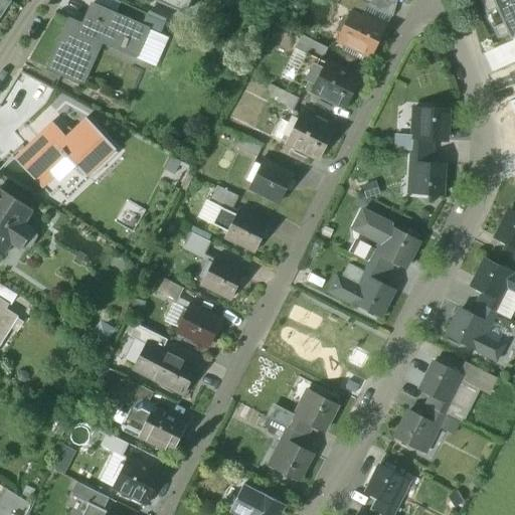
[(0,0),(0,17),(10,3),(4,0),(0,0)]
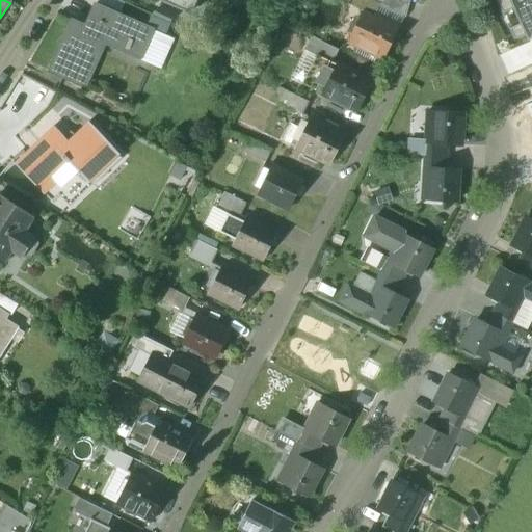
[(157,0),(191,15),(196,0),(157,0)]
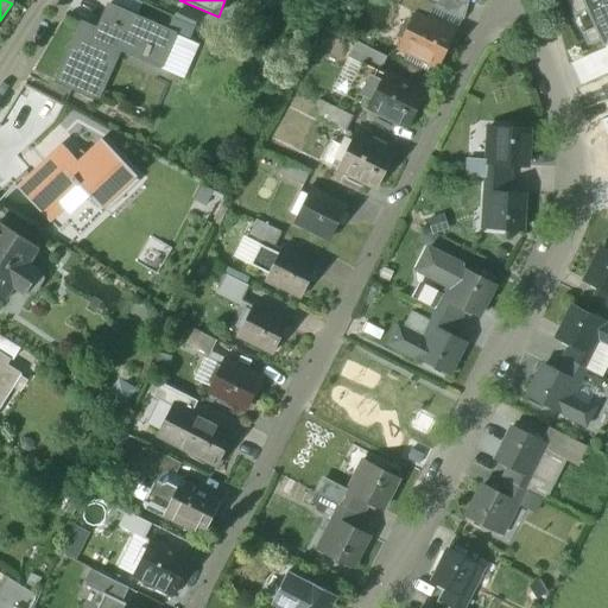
[(464,2),(456,0),(420,0),(439,11),(463,21),(468,2),(464,1),(464,2)]
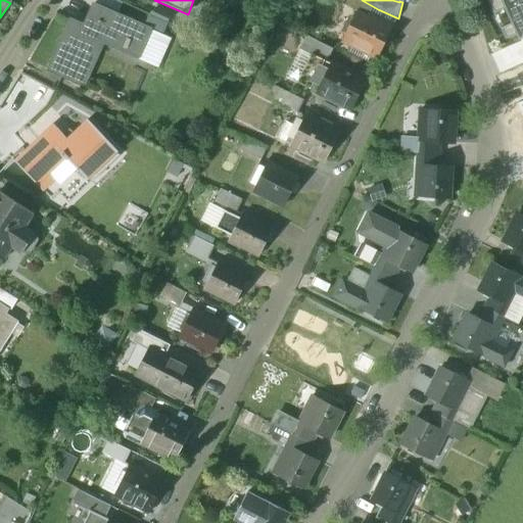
[(522,0),(488,0),(487,1),(493,14),(505,10),(511,25),(501,29),(505,40),(516,36),(518,41),(522,39),(522,0)]
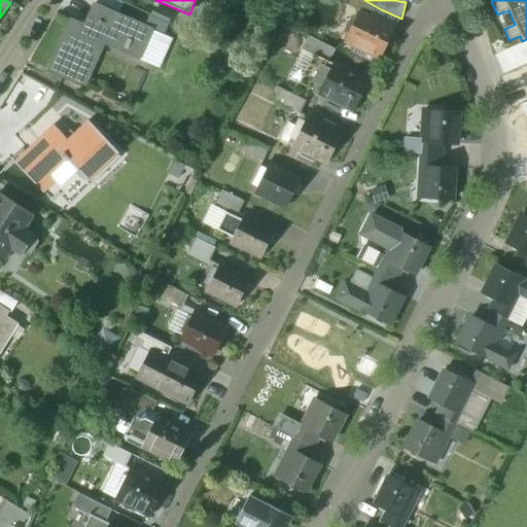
[(95,6),(84,28),(71,22),(48,73),(84,89),(106,39),(126,47),(125,49),(127,50),(128,48),(141,55),(151,31),(95,6)]
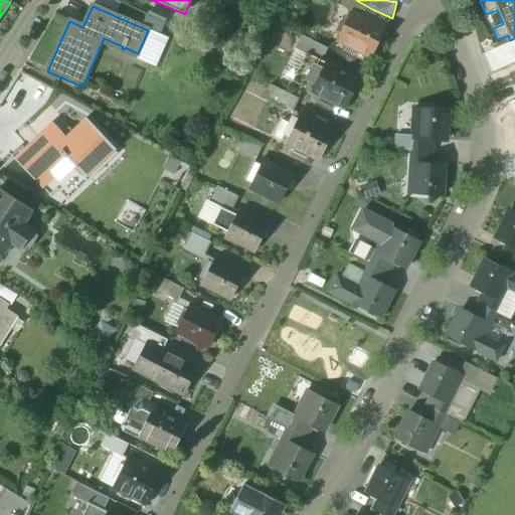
[(386,26),(352,10),(337,40),(370,56),(386,26)]
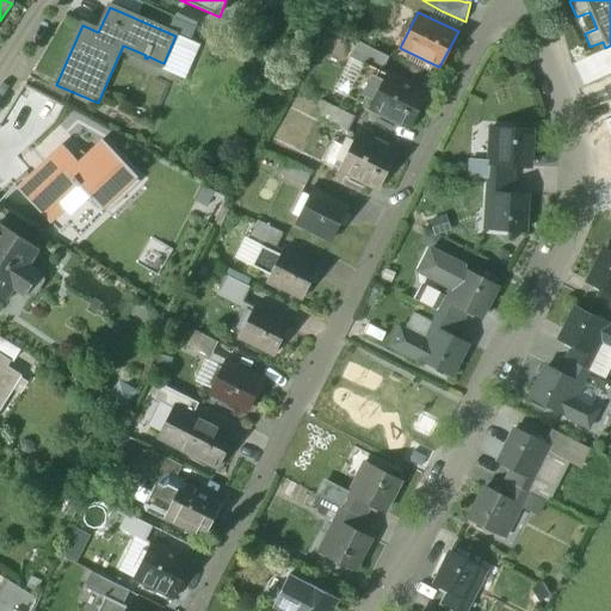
[(388,59),(358,44),(351,59),(363,65),(381,74),(381,73),(388,59)]
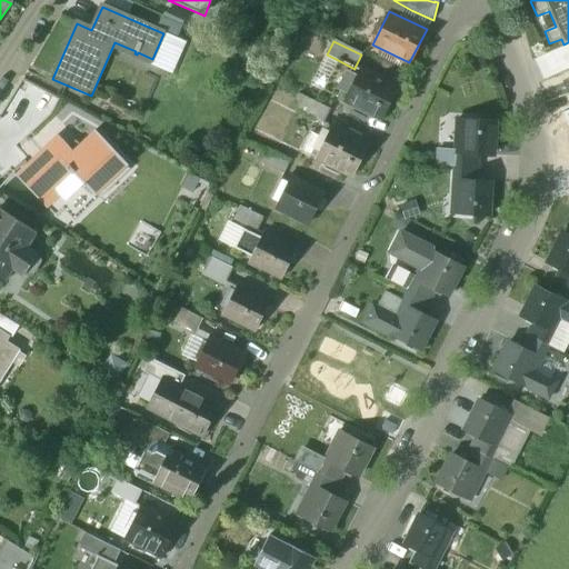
[(326,55),(310,86),(343,102),(345,102),(345,101),(323,90),(338,60),(327,55),(326,55)]
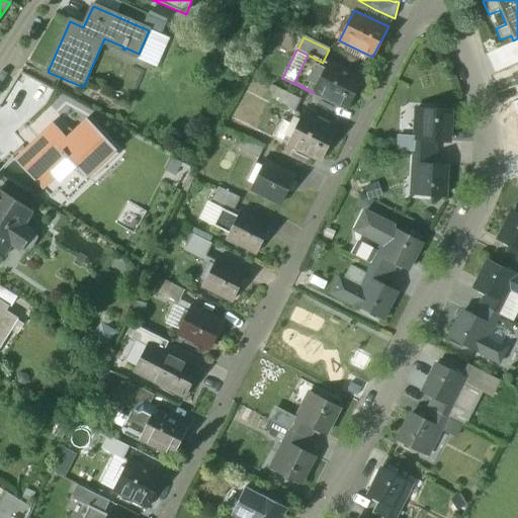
[(323,63),(308,55),(294,82),(314,92),(328,64),(323,62),(323,63)]
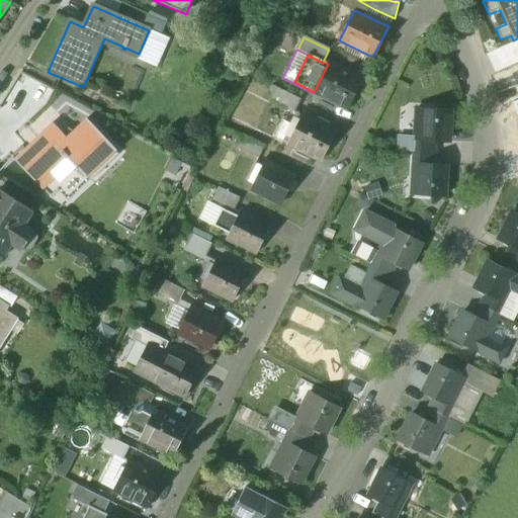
[(361,79),(328,63),(328,64),(314,92),(314,93),(346,109),(361,79)]
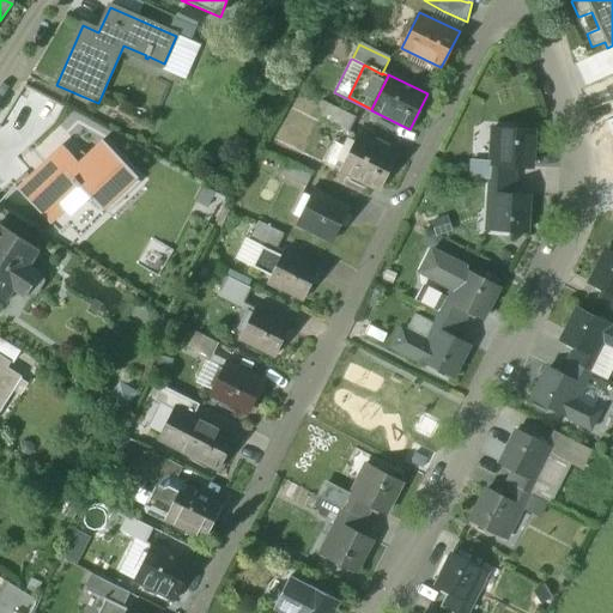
[(356,119),(328,104),(325,110),(321,120),(349,133),(356,119)]
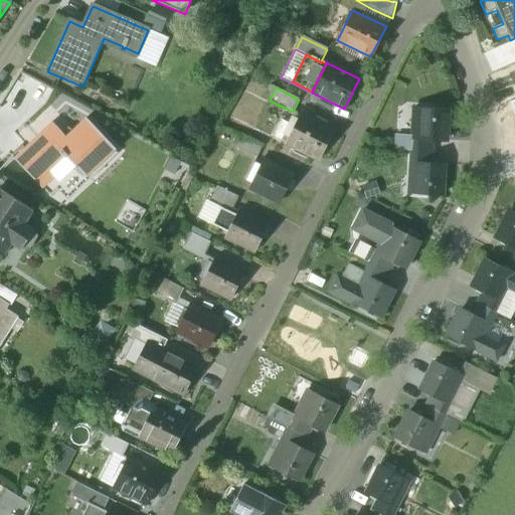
[(447,112),(418,111),(417,122),(411,122),(410,140),(433,141),(445,142),(447,112)]
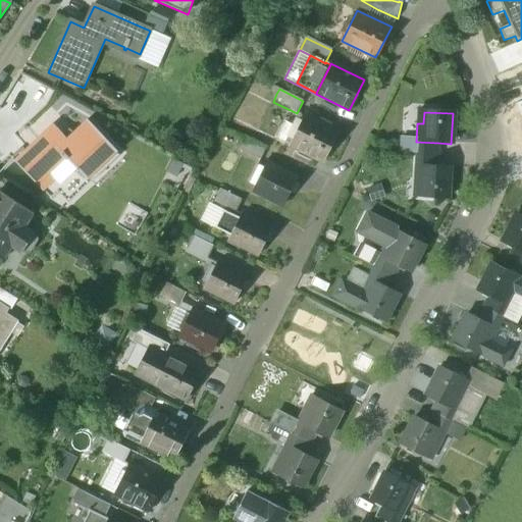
[(305,115),(290,145),(323,162),(338,132),(305,115)]
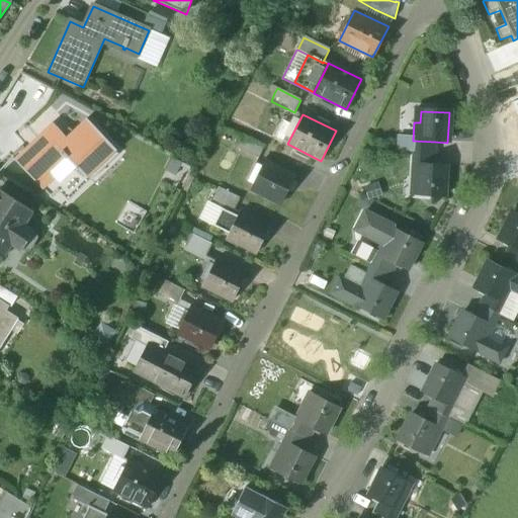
[(117,151),(87,119),(68,138),(54,122),(15,159),(36,182),(65,155),(67,158),(69,157),(89,178),(117,151)]
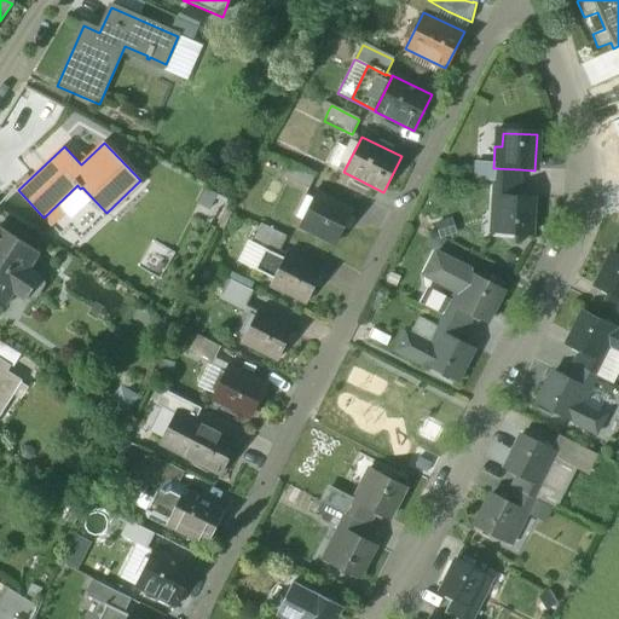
[(316,175),(290,162),(282,178),(308,190),(316,175)]
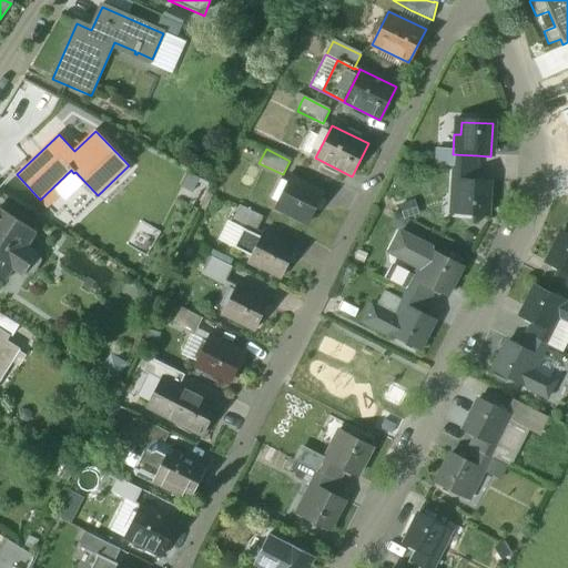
[(477,155),(453,154),(453,166),(476,168),(477,155)]
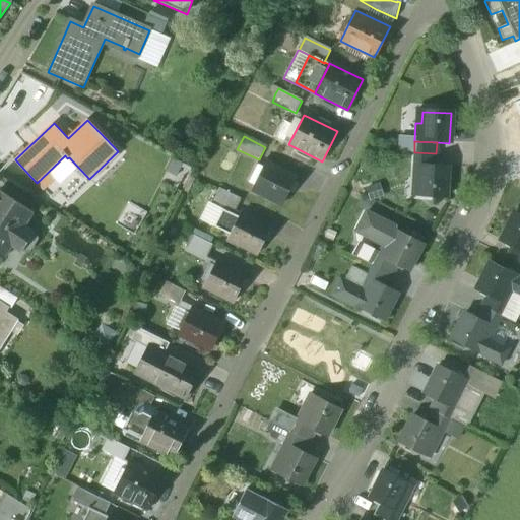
[(436,153),(414,152),(413,166),(435,168),(436,153)]
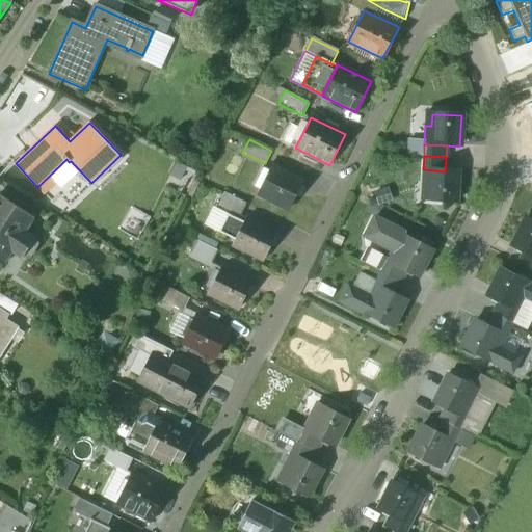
[(302,182),(271,166),(258,193),(289,209),(302,182)]
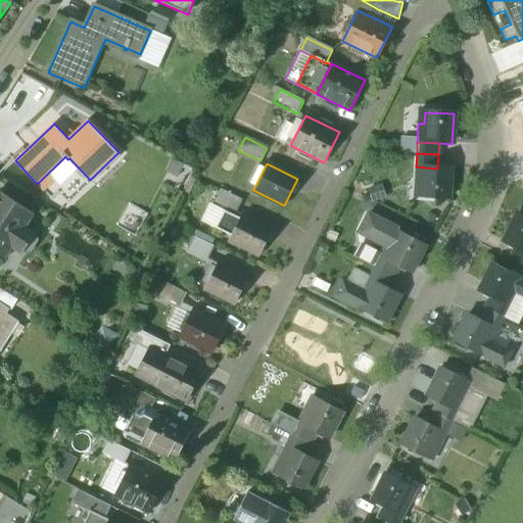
[(437,169),(416,167),(415,185),(420,185),(420,197),(447,198),(449,169),(437,169)]
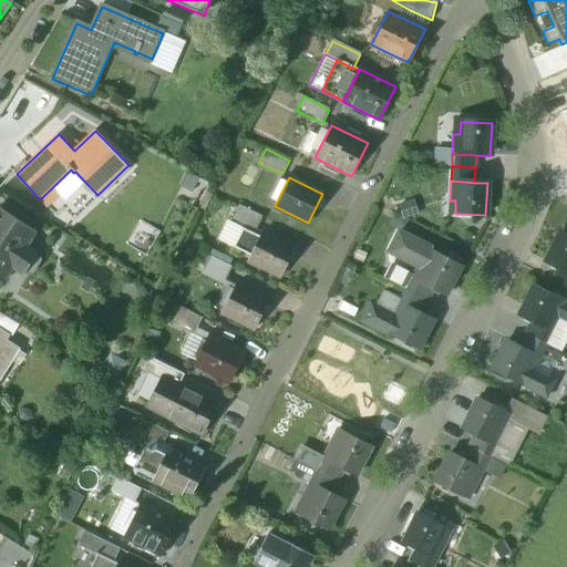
[(263,217),(239,206),(233,219),(256,230),(263,217)]
